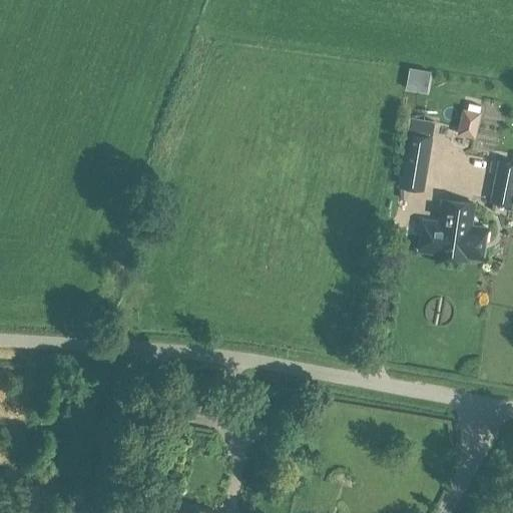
[(409,68),(405,89),(416,91),(420,69),(409,68)]
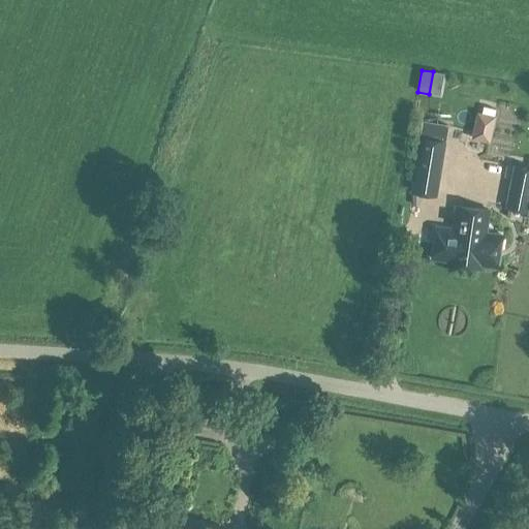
[(468,134),(487,136),(490,112),(471,109),(468,134)]
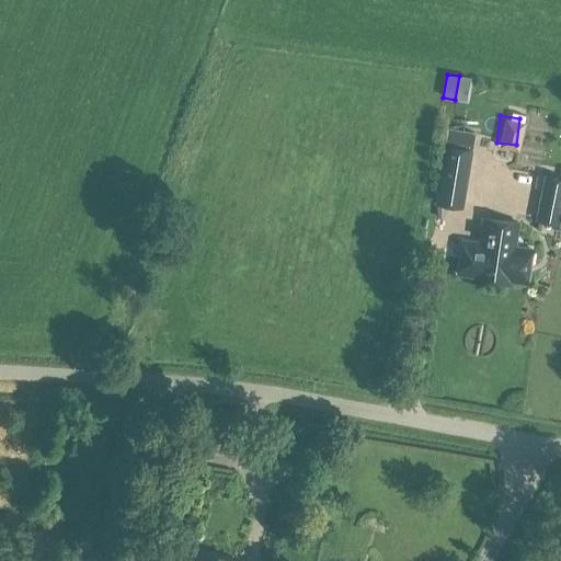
[(448,127),(445,144),(473,148),(476,132),(448,127)]
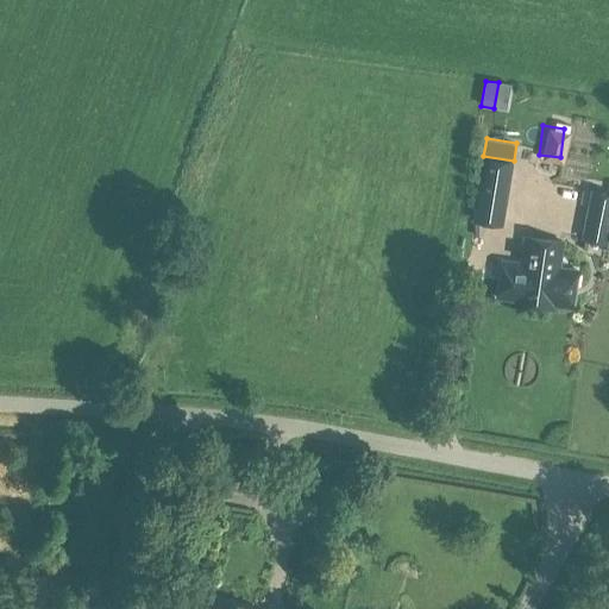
[(483,157),(472,221),(479,224),(501,226),(512,162),(483,157)]
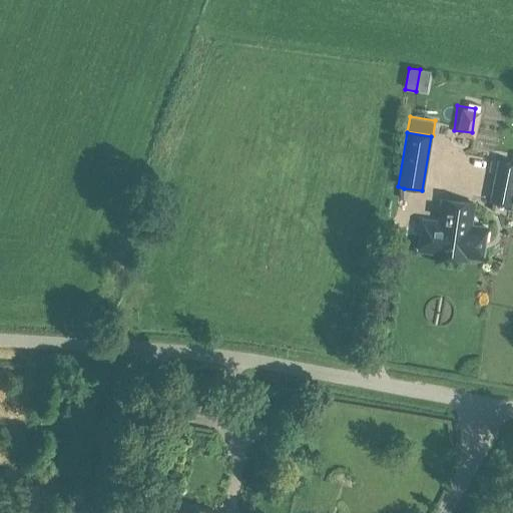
[(512,162),(498,160),(489,202),(510,206),(512,194),(512,192),(512,162)]
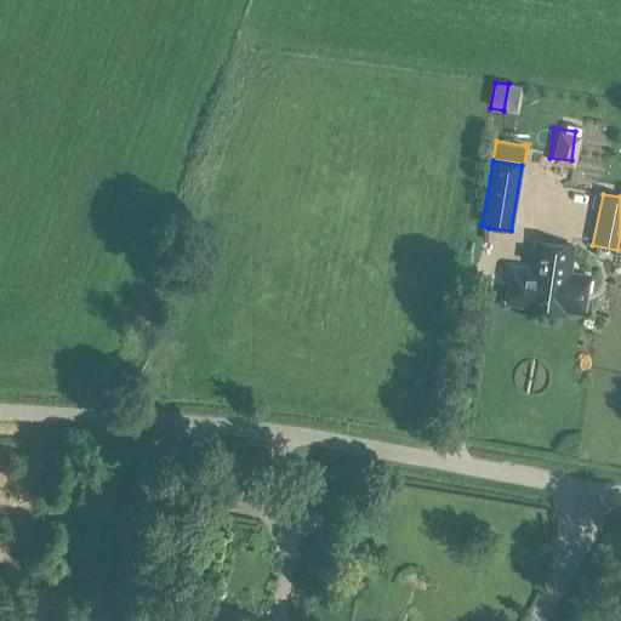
[(584,315),(588,277),(569,274),(571,261),(565,260),(568,244),(534,240),(531,256),(529,268),(510,266),(505,305),(525,309),(564,315),(564,313),(584,315)]
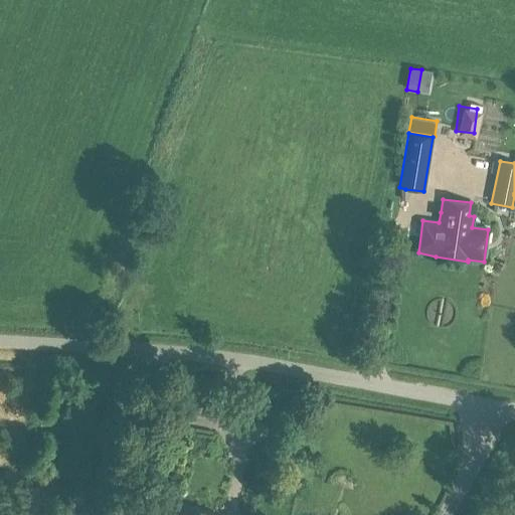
[(78,505),(75,514),(108,514),(109,513),(78,505)]
